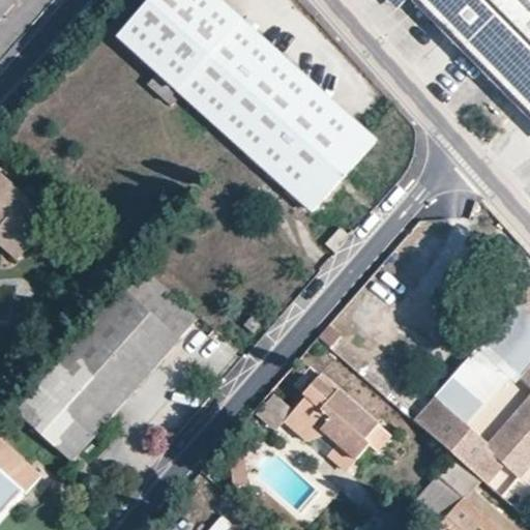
[(0,0),(0,18),(16,0),(0,0)]
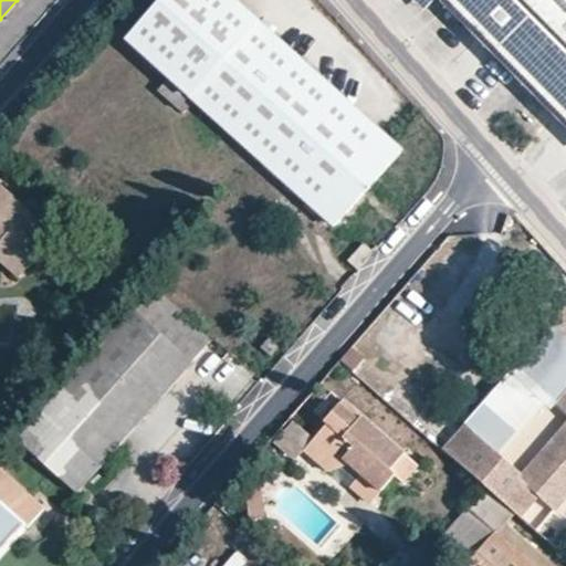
[(402,152),(233,0),(164,0),(125,42),(168,80),(157,93),(180,114),(192,101),(334,227),(402,152)]
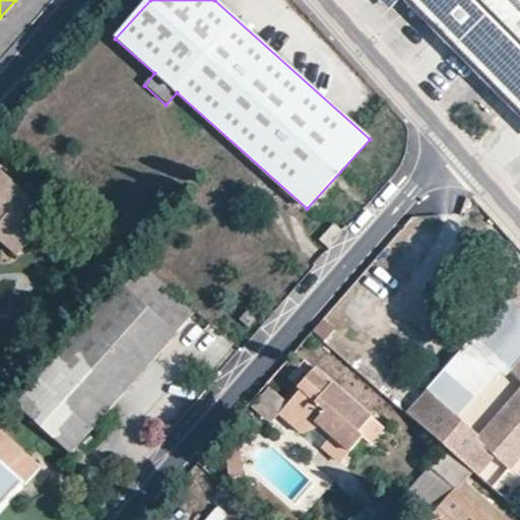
[(519,0),(403,0),(508,104),(518,93),(519,94),(519,0)]
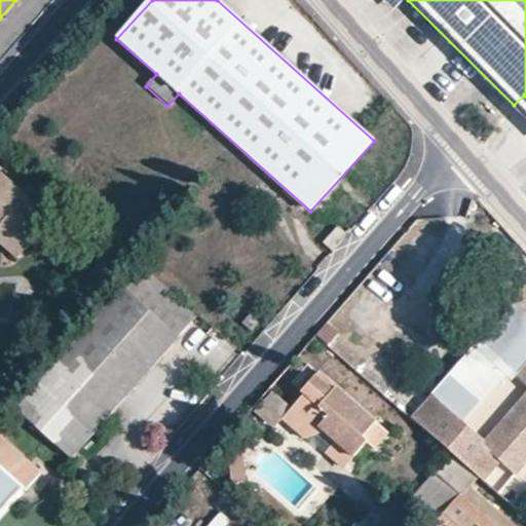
[(525,96),(524,95),(514,105),(525,117),(525,96)]
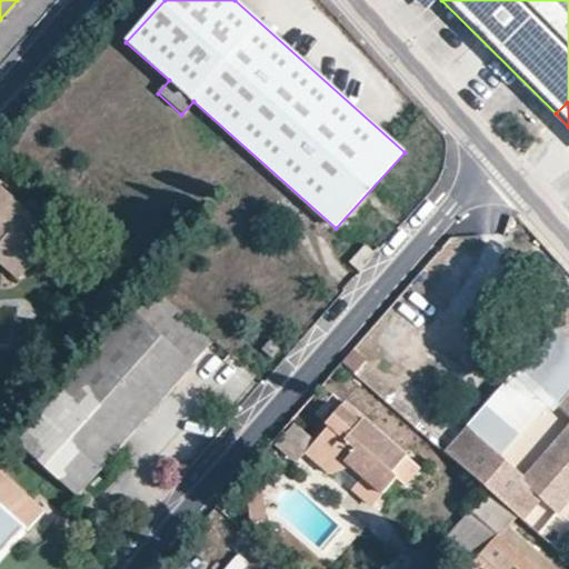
[(59,237),(0,187),(0,268),(18,281),(59,237)]
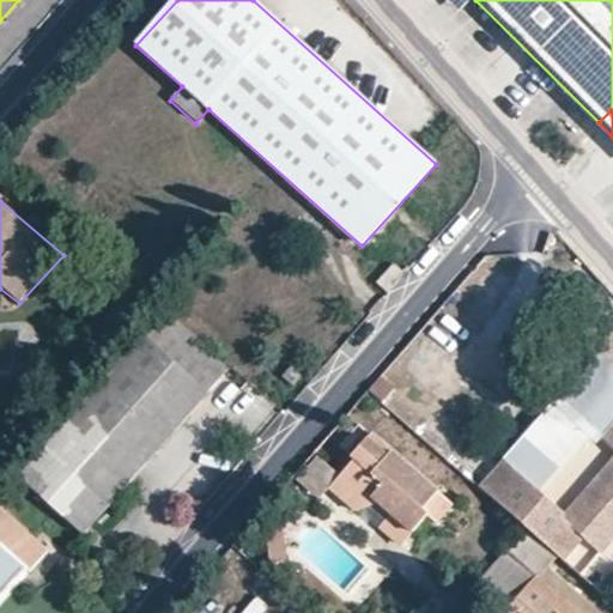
[(387,292),(404,273),(393,262),(377,281),(387,292)]
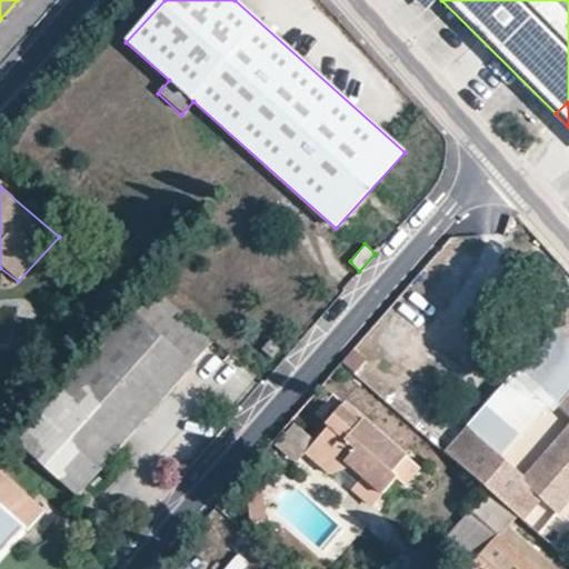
[(213,343),(153,289),(133,312),(131,312),(16,440),(81,498),(103,470),(107,472),(196,370),(193,366),(213,343)]
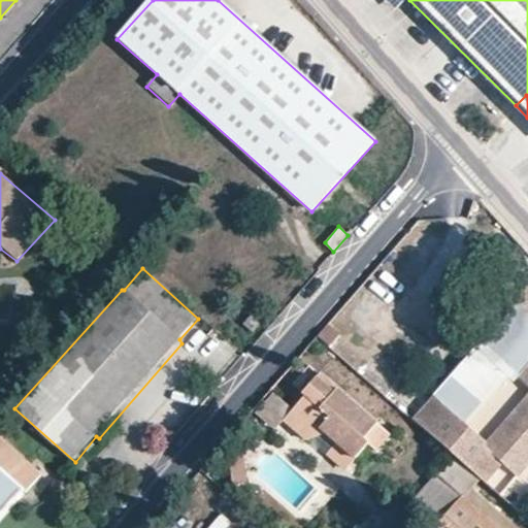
[(527,400),(489,446),(465,424),(507,375),(501,369),(476,348),(433,396),(413,421),(483,483),(499,464),(514,476),(527,460),(527,317),(515,305),(481,342),(505,364),(517,374),(521,377),(519,380),(527,388),(527,400)]
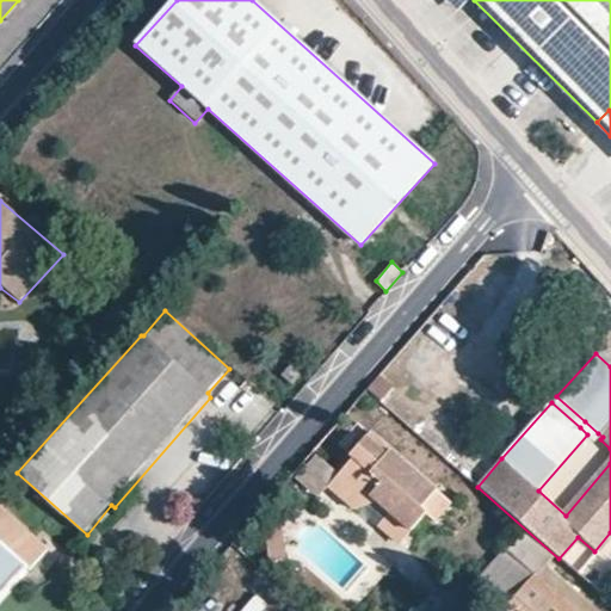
[(449,508),(355,425),(339,443),(353,458),(327,489),(353,511),(374,506),(381,513),(375,520),(401,543),(426,517),(436,523),(449,508)]
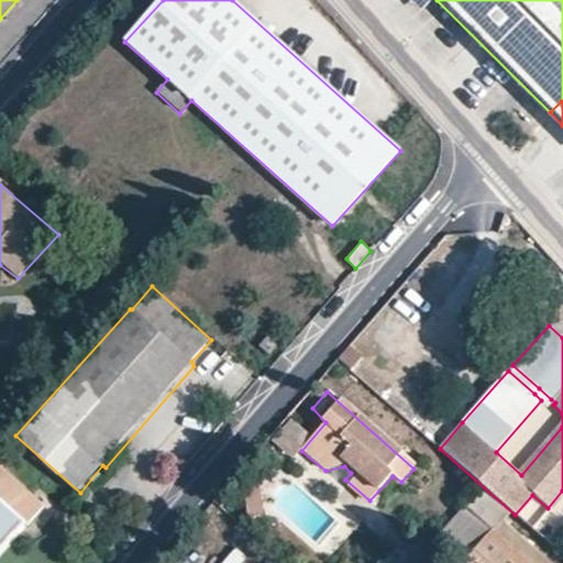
[(0,559),(45,506),(0,466),(0,559)]
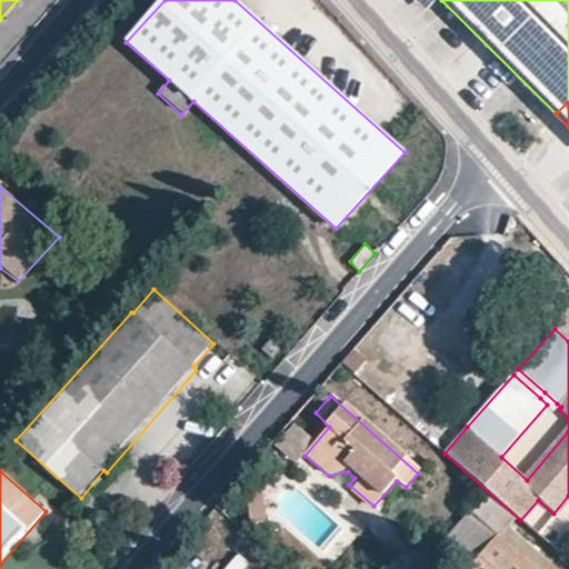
[(258,485),(243,488),(250,526),(263,523),(258,485)]
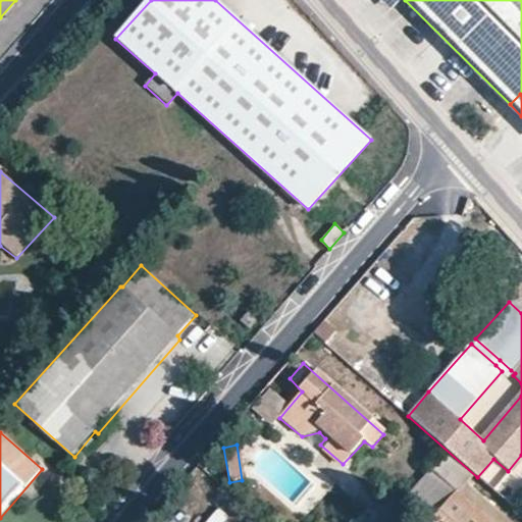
[(456,490),(433,471),(408,501),(430,521),(456,490)]
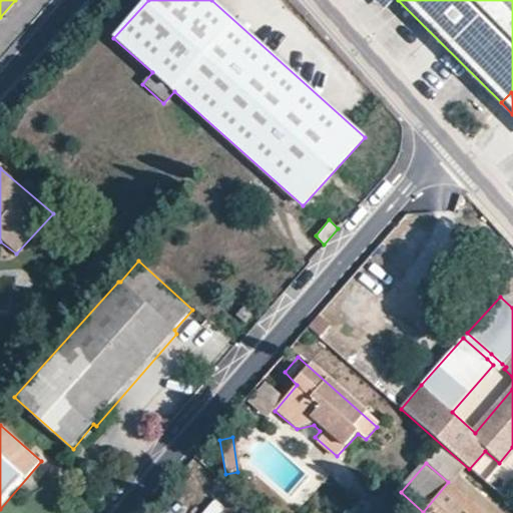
[(483,512),(448,482),(423,512),(483,512)]
